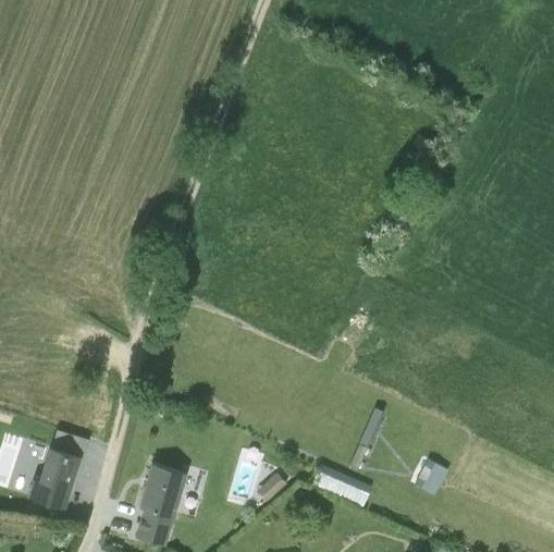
[(61,505),(76,461),(45,450),(29,495),(61,505)]
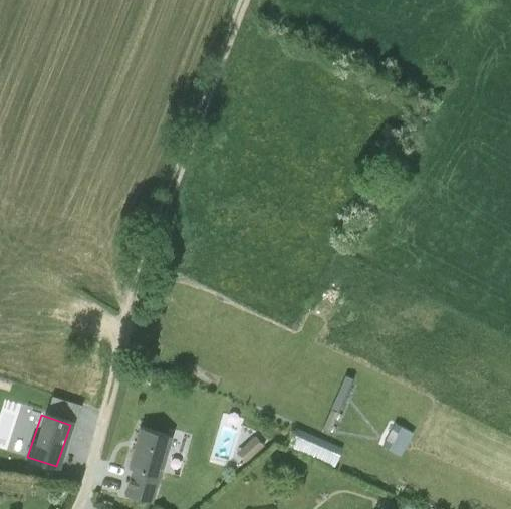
[(394,423),(381,446),(402,456),(414,433),(394,423)]
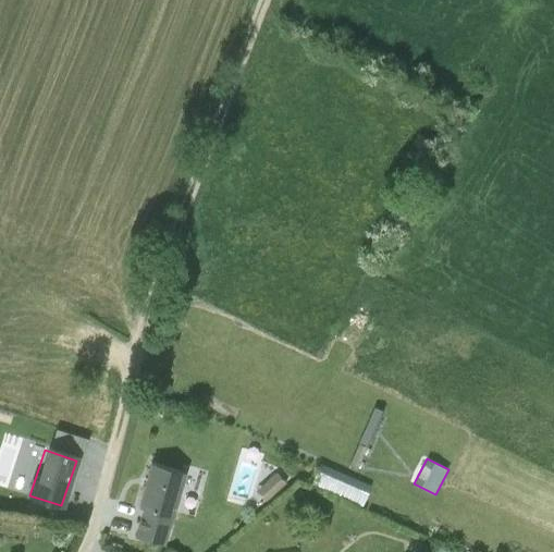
[(364,505),(371,486),(320,464),(311,483),(364,505)]
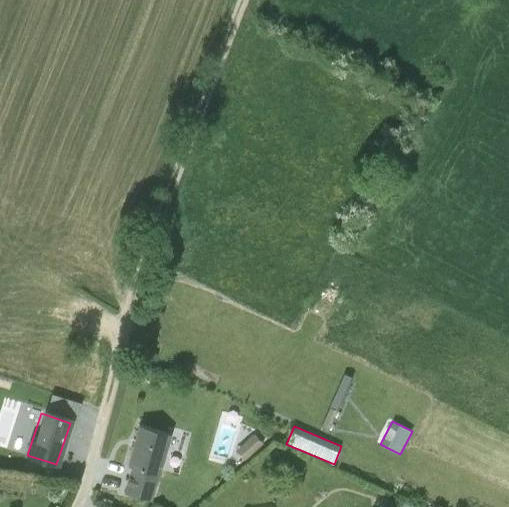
[(145,506),(167,438),(138,429),(117,498),(142,506),(145,506)]
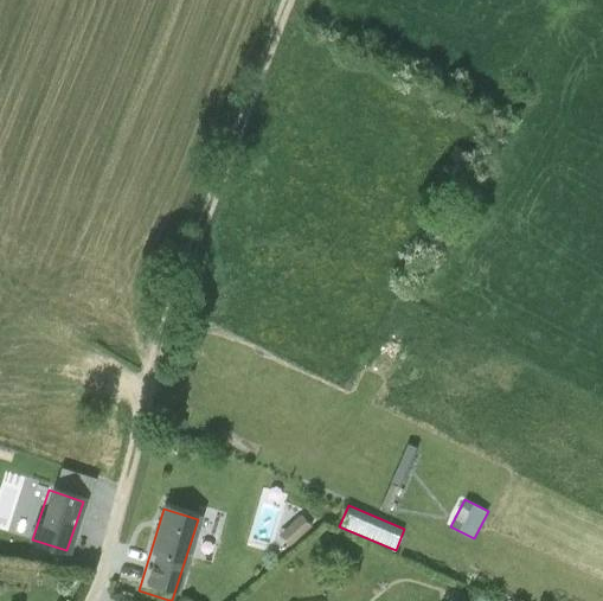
[(280,534),(287,545),(310,529),(302,517),(280,534)]
